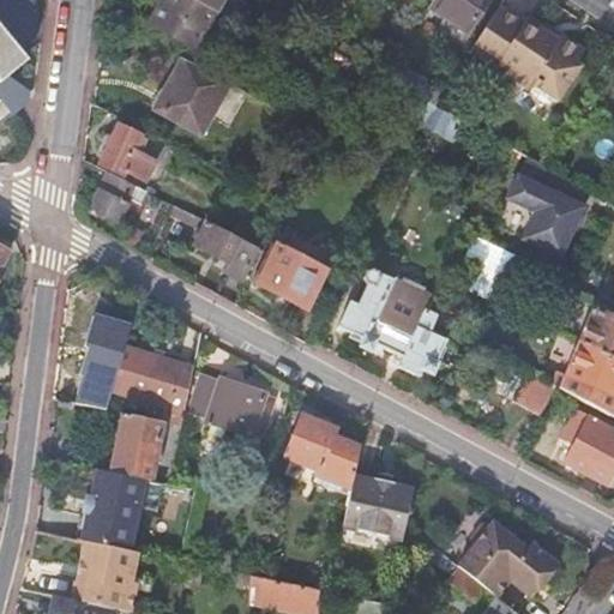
[(162,0),(151,22),(196,47),(220,0),(162,0)]
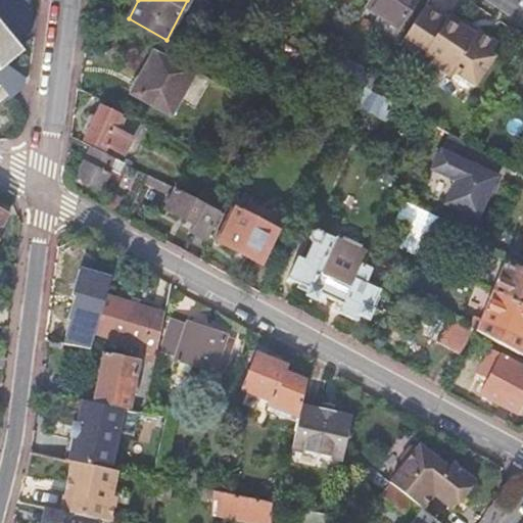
[(369,0),(366,5),(397,26),(414,0),(369,0)]
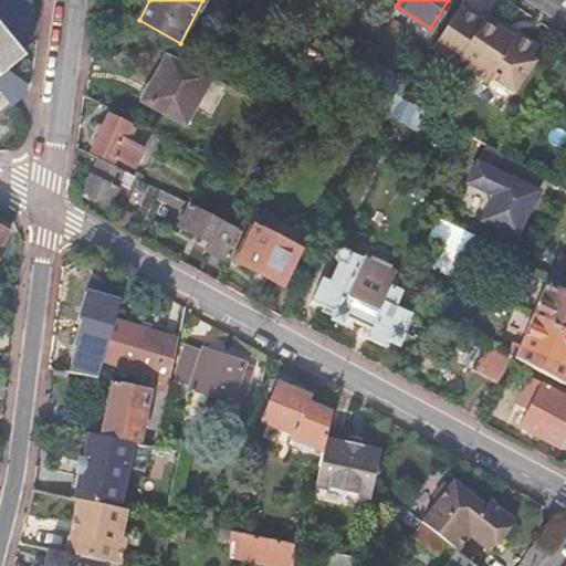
[(482,20),(459,4),(437,40),(459,54),(453,63),(482,82),(493,81),(512,94),(535,60),(531,56),(535,50),(534,49),(533,41),(521,33),(514,34),(500,25),(484,16),(482,20)]
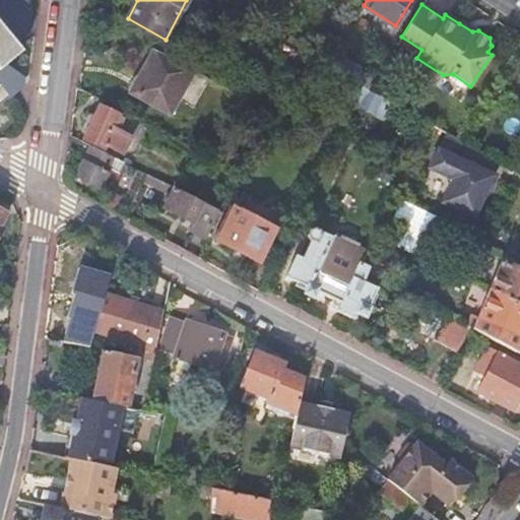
[(461,19),(459,23),(472,31),(478,30),(474,27),(461,19)]
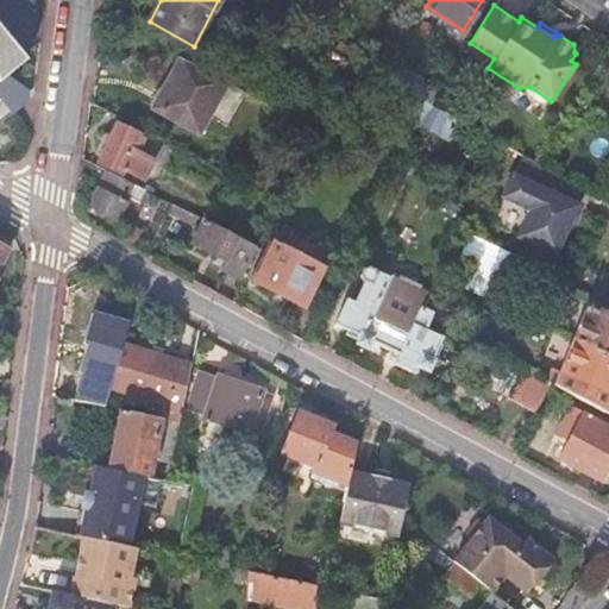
[(0,123),(14,112),(0,92),(0,75),(1,75),(25,94),(27,90),(4,74),(25,56),(0,25),(0,123)]
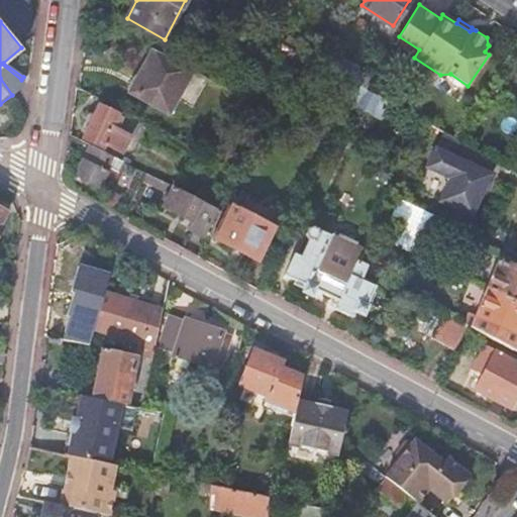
[(302,31),(295,44),(305,50),(313,38),(302,31)]
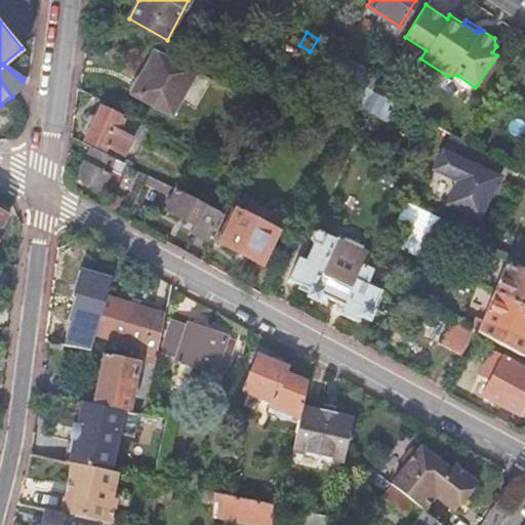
[(426,50),(405,37),(400,44),(420,58),(426,50)]
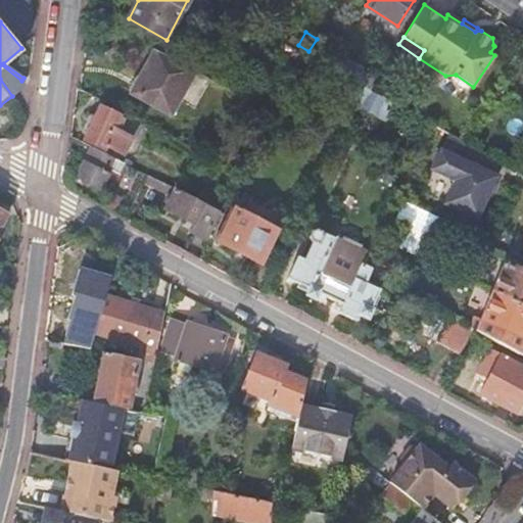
[(278,56),(288,62),(295,47),(286,42),(278,56)]
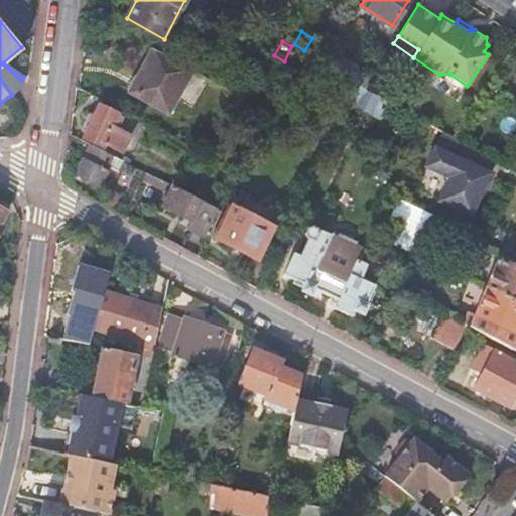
[(291,46),(284,61),(330,86),(337,72),(320,61),(291,46)]
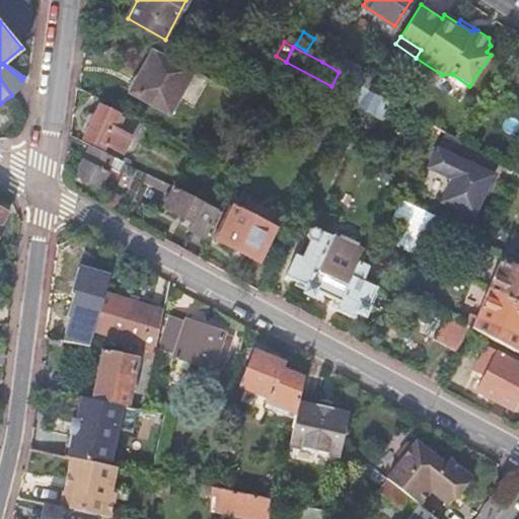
[(192,68),(155,48),(132,89),(169,110),(192,68)]
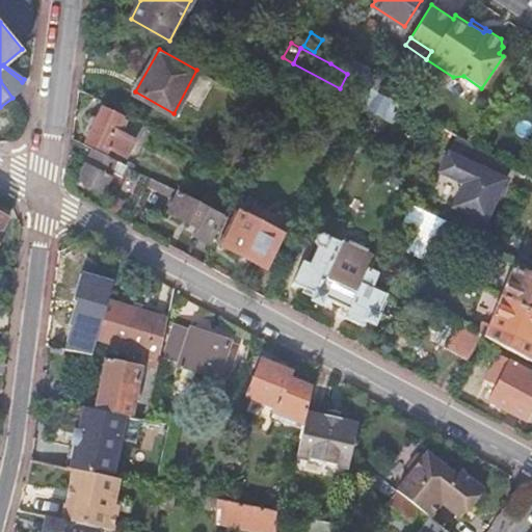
[(0,65),(0,80),(12,98),(22,82),(1,65),(0,65)]
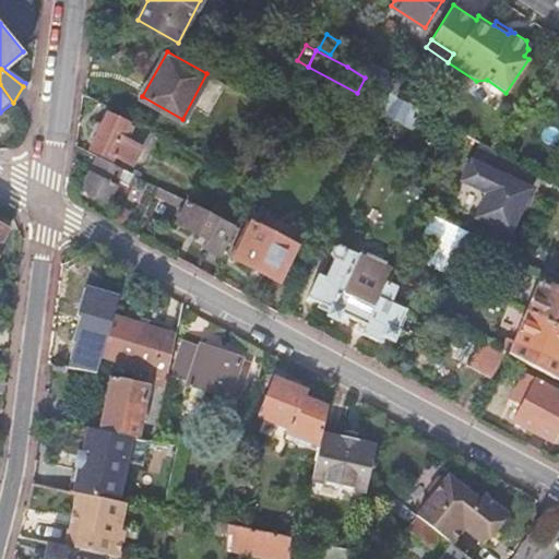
[(383,87),(375,105),(415,128),(424,109),(395,94),(383,87)]
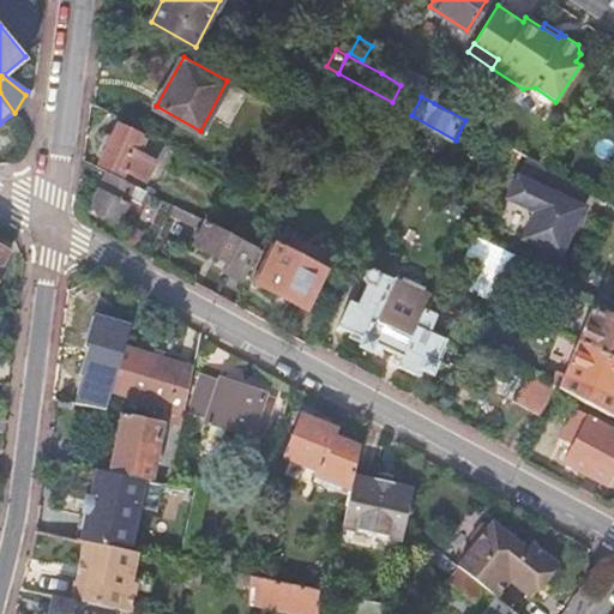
[(119,125),(102,162),(122,173),(125,168),(148,179),(156,161),(133,149),(136,143),(143,146),(146,138),(119,125)]
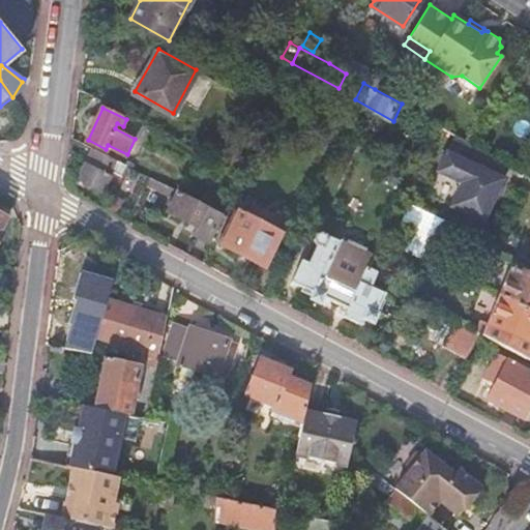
[(466,139),(455,133),(446,149),(502,179),(511,164),(468,140),(466,139)]
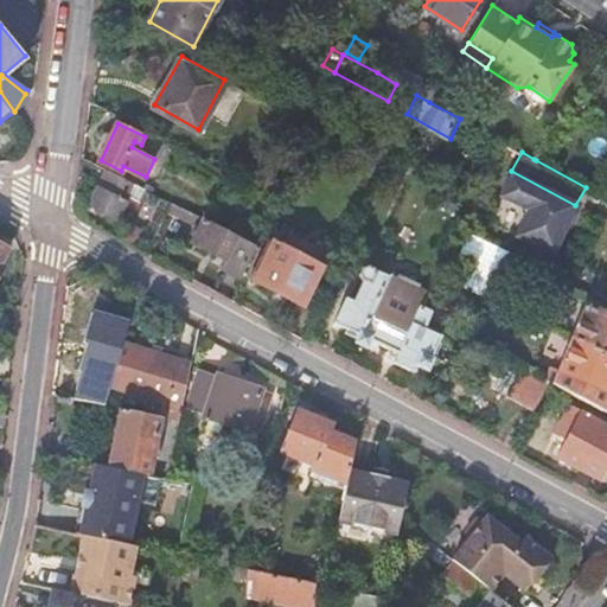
[(144,189),(107,170),(94,196),(93,197),(93,199),(93,200),(93,203),(94,204),(95,206),(96,208),(116,217),(128,195),(139,200),(144,189)]
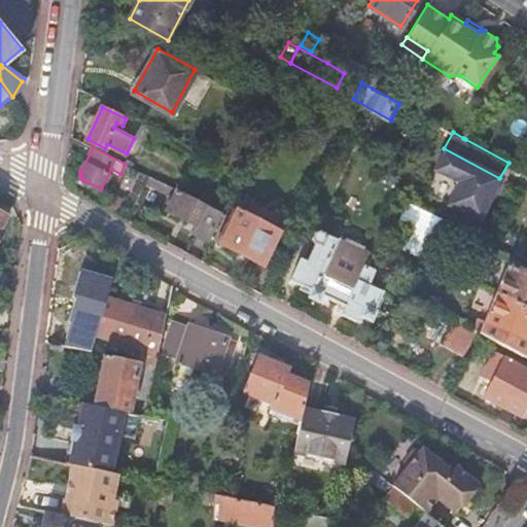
[(499,178),(444,148),(433,167),(453,178),(455,183),(445,203),(476,220),(499,178)]
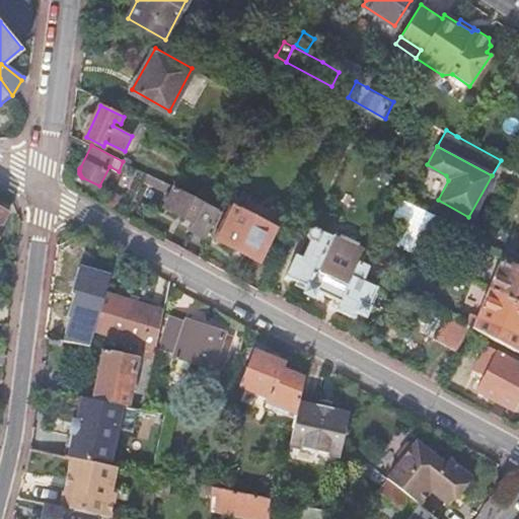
[(205,240),(218,210),(175,188),(165,208),(184,218),(179,227),(205,240)]
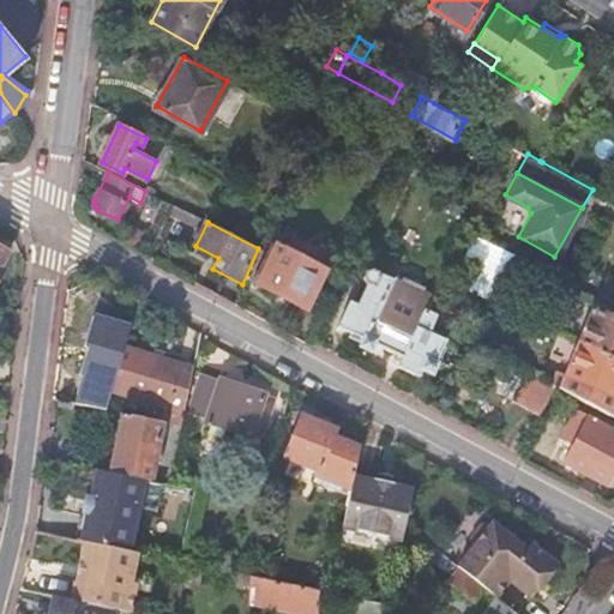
[(290,226),(259,283),(305,308),(337,251),(290,226)]
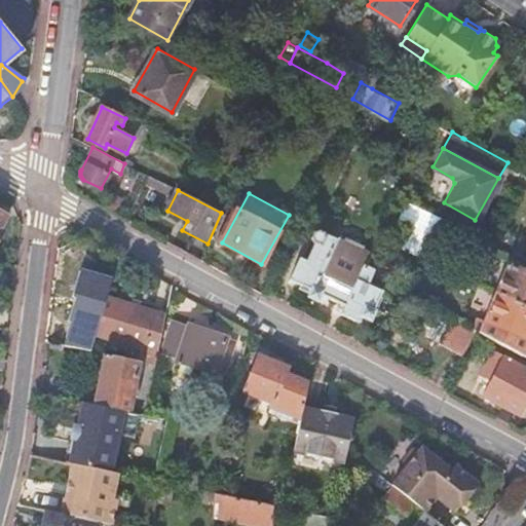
[(430,213),(405,200),(388,240),(415,253),(430,213)]
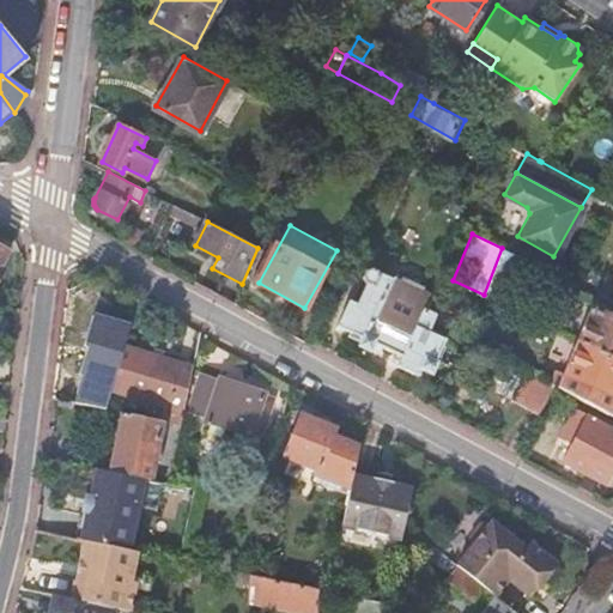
[(351,295),(337,325),(363,338),(359,345),(372,352),(376,344),(400,356),(395,365),(417,376),(422,368),(430,371),(447,338),(444,337),(443,338),(428,329),(436,314),(434,313),(439,301),(422,292),(424,287),(402,277),(399,283),(372,268),(366,271),(364,277),(366,283),(358,298),(351,295)]
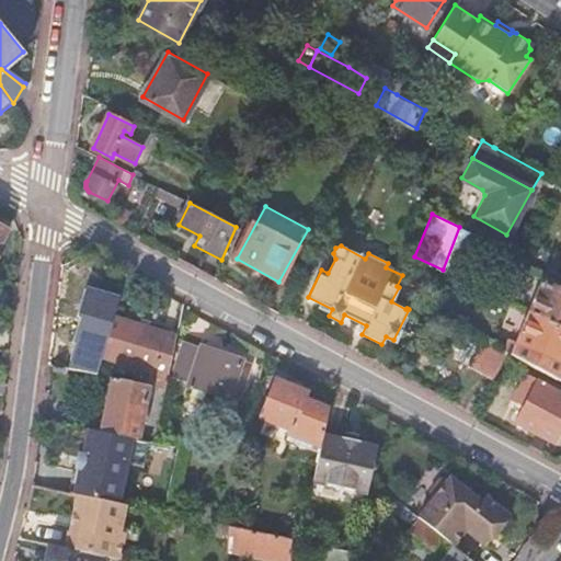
[(560,286),(546,279),(531,308),(560,321),(560,286)]
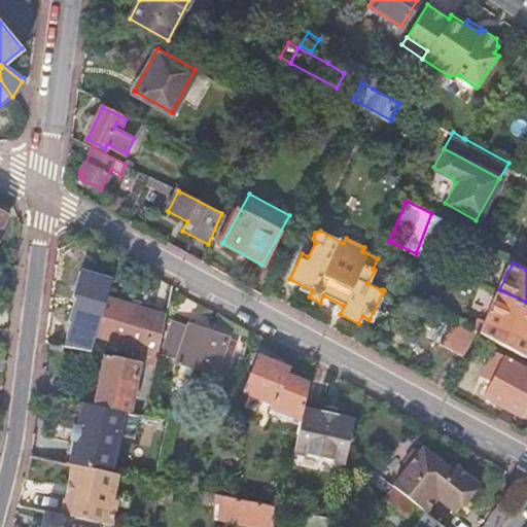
[(97,326),(105,297),(110,283),(88,277),(75,319),(97,326)]
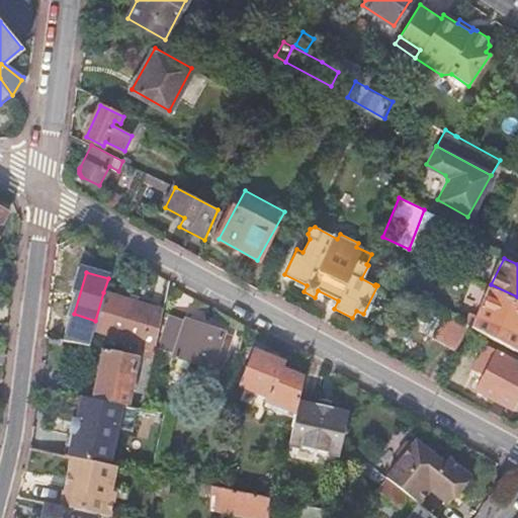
[(473,328),(512,348),(517,335),(517,296),(491,284),(491,285),(475,278),(471,286),(487,294),(479,313),(481,314),(473,328)]
